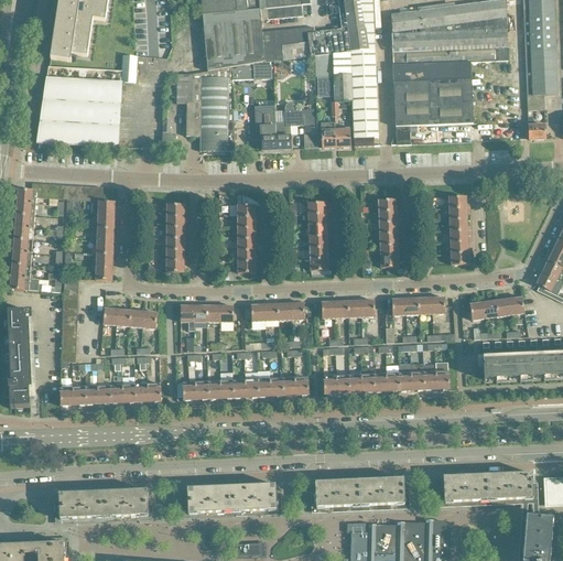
[(58,0),(50,57),(69,60),(72,53),(86,55),(93,18),(105,19),(107,0),(58,0)]
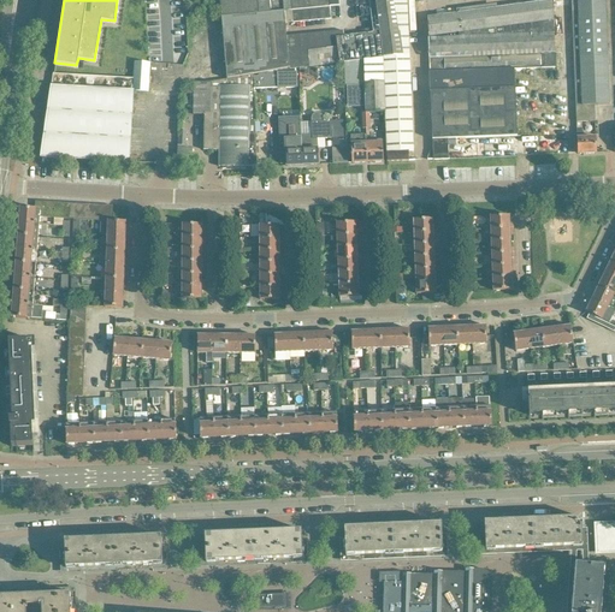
[(218,0),(220,13),(268,10),(267,0),(218,0)]
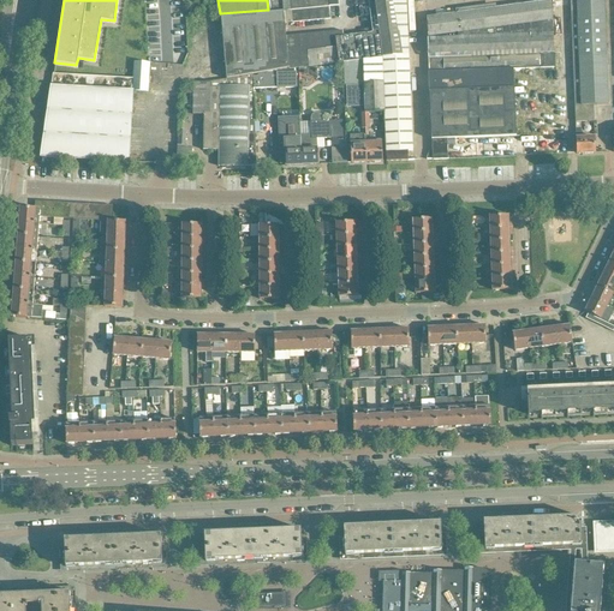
[(338,3),(338,0),(267,0),(268,10),(220,13),(225,75),(252,71),(296,65),(341,60),(381,55),(377,29),(371,30),(343,33),(341,28),(285,33),(282,9),(290,7),(291,21),(329,16),(328,4),(338,3)]
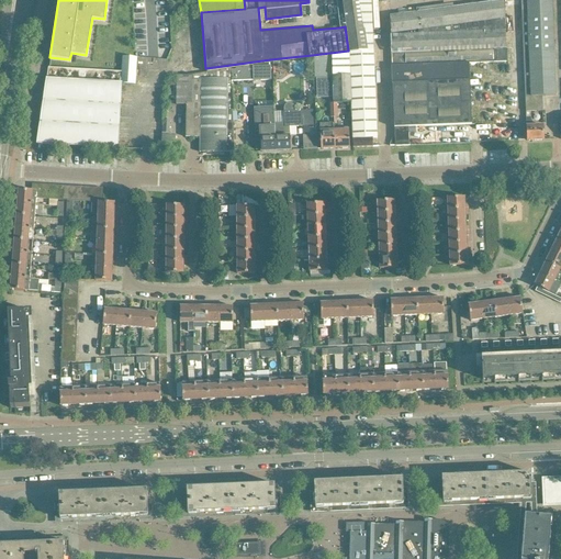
[(376,135),(370,0),(343,0),(346,26),(345,26),(348,51),(350,99),(351,136),(376,135)]
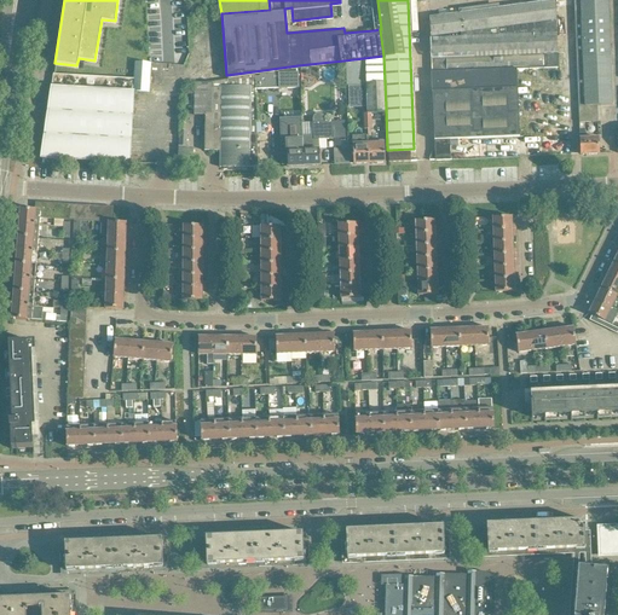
[(558,68),(554,0),(536,0),(428,15),(434,150),(431,150),(431,157),(434,157),(450,157),(449,137),(518,133),(515,69),(558,68)]
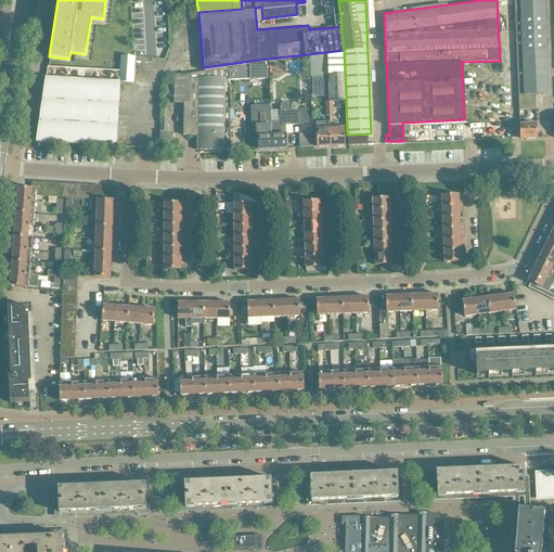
[(514,0),(518,94),(518,107),(536,107),(535,92),(546,92),(543,0),(514,0)]
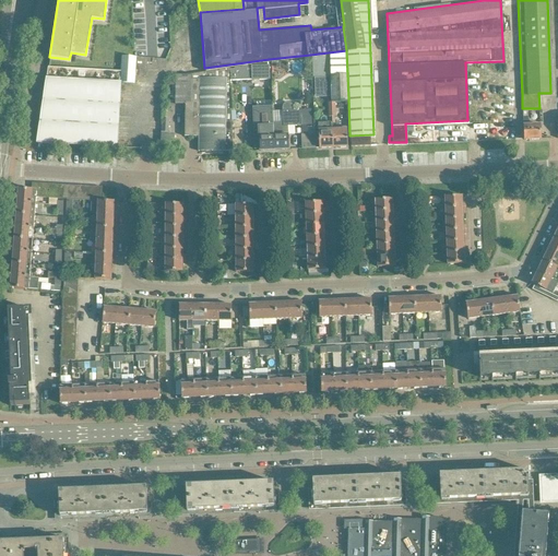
[(179,42),(179,58),(199,58),(198,42),(179,42)]
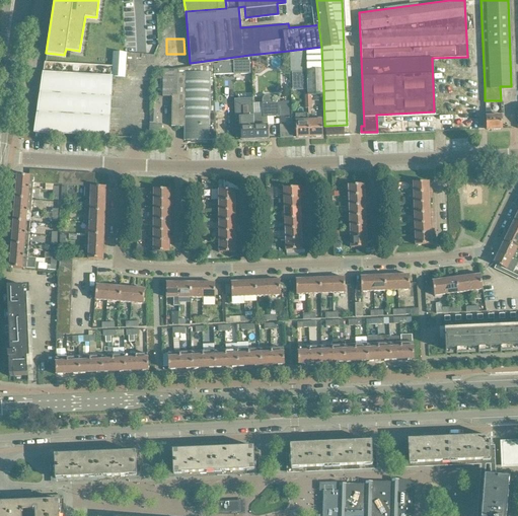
[(323,91),(321,47),(288,51),(289,69),(306,68),(307,92),(311,92),(323,91)]
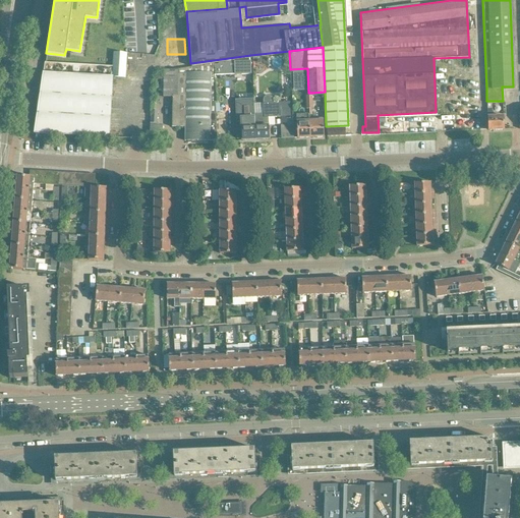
[(112,74),(125,75),(125,68),(126,50),(115,50),(113,49),(113,50),(112,63),(111,74),(112,74)]
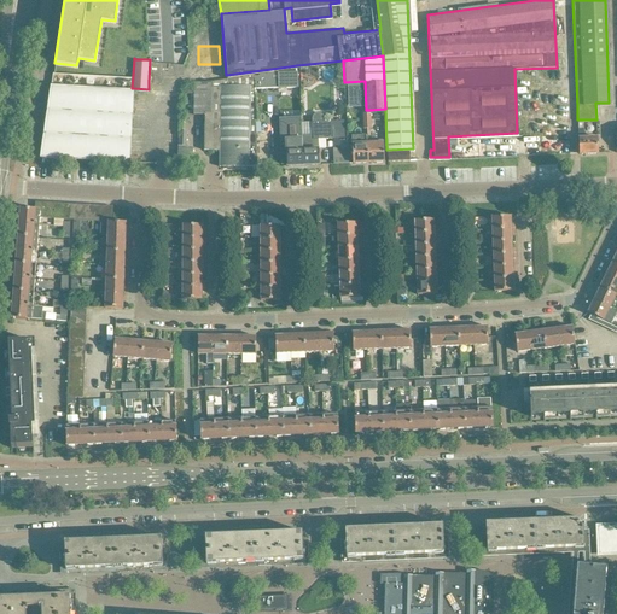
[(155,76),(175,74),(175,65),(153,68),(155,76)]
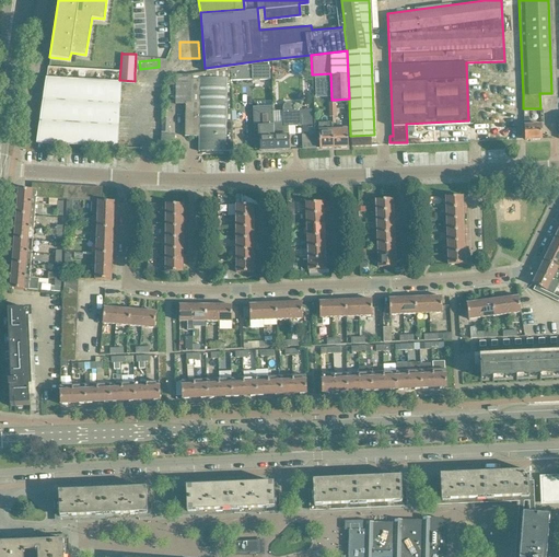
[(270,77),(269,59),(230,65),(230,78),(270,77)]
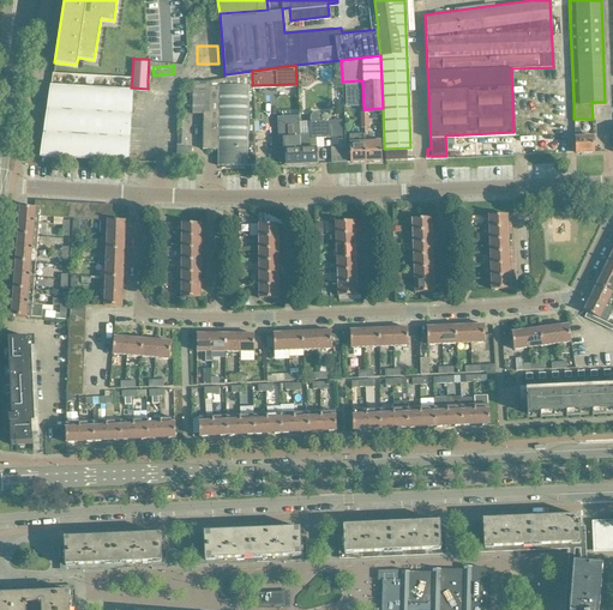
[(131,88),(132,74),(109,73),(78,72),(53,71),(40,153),(127,158),(132,88),(131,88)]
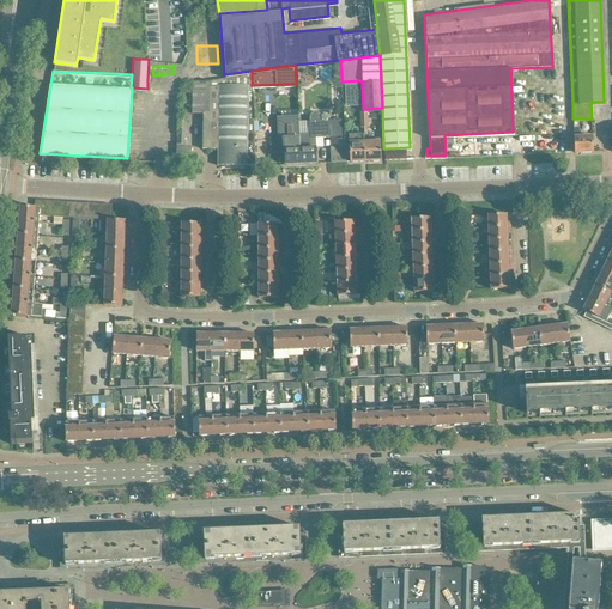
[(254,135),(252,85),(252,71),(224,74),(204,78),(203,80),(192,79),(191,81),(181,81),(181,91),(192,91),(191,111),(203,111),(201,146),(217,146),(217,163),(254,163),(254,160),(254,135)]
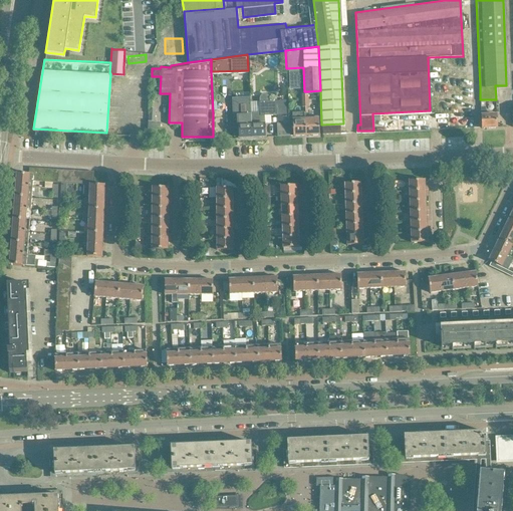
[(302,68),(288,69),(289,79),(296,79),(297,86),(303,86),(302,68)]
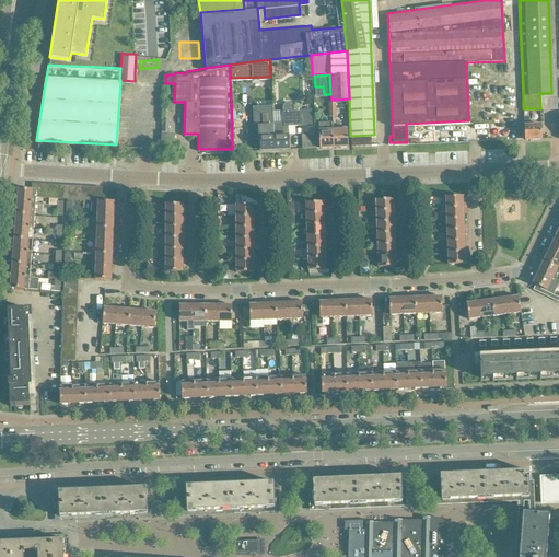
[(282,108),(272,108),(275,148),(289,147),(288,124),(301,123),(300,107),(293,107),(293,105),(292,102),(289,100),(286,100),(282,103),(281,106),(282,108)]
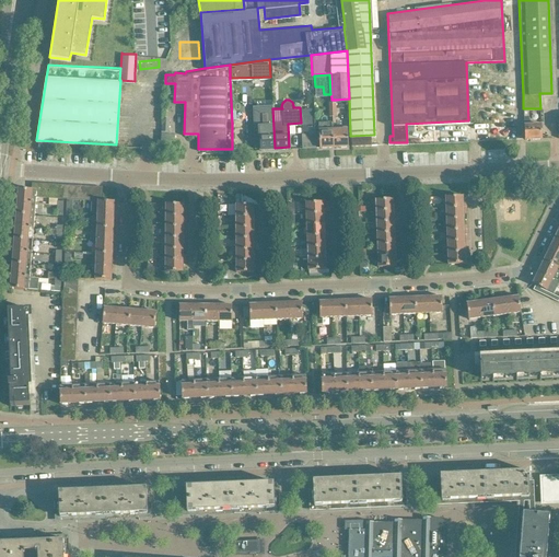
[(272,104),(253,105),(255,146),(259,146),(259,148),(275,148),(272,104)]
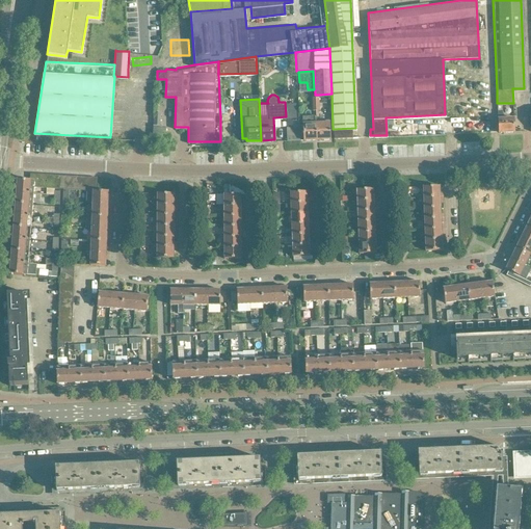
[(502,109),(497,109),(498,131),(514,130),(513,116),(502,116),(502,109)]
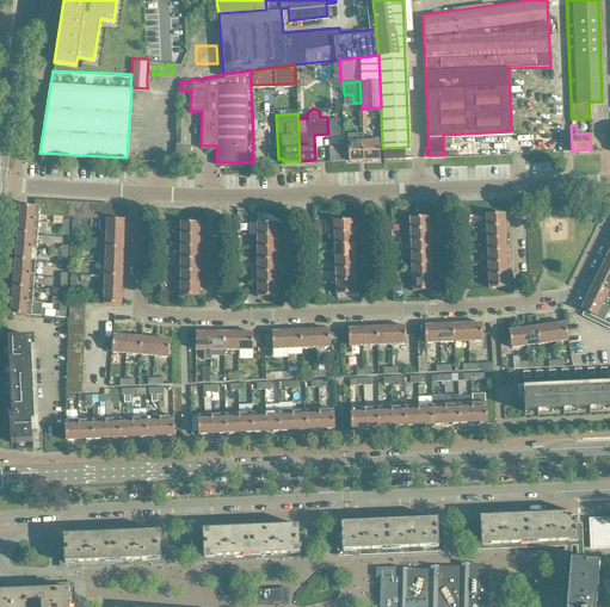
[(176,141),(174,160),(189,161),(190,142),(183,142),(184,127),(177,127),(176,141)]
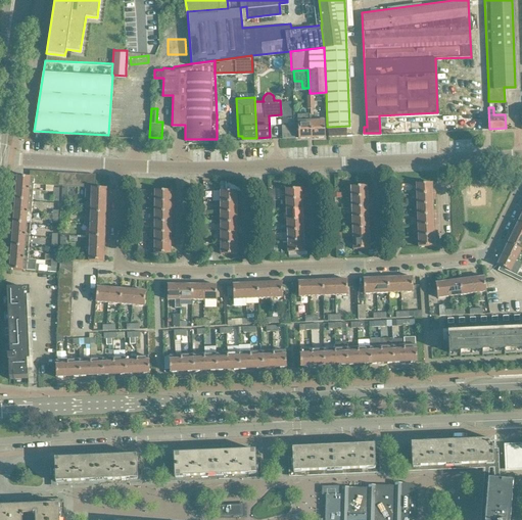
[(311,119),(311,112),(297,112),(297,120),(294,120),(294,134),(297,133),(297,136),(311,135),(311,119)]
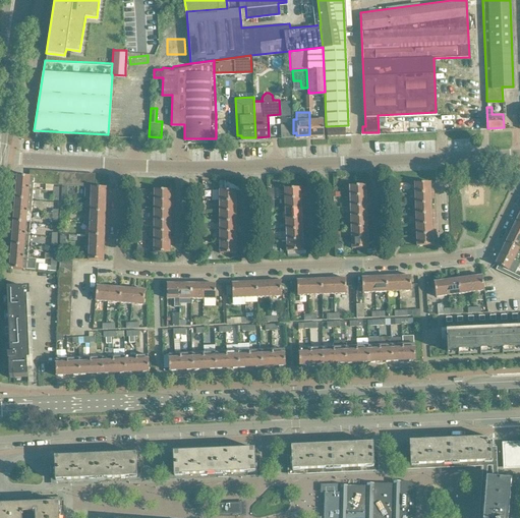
[(228,115),(216,115),(216,136),(228,136),(228,115)]
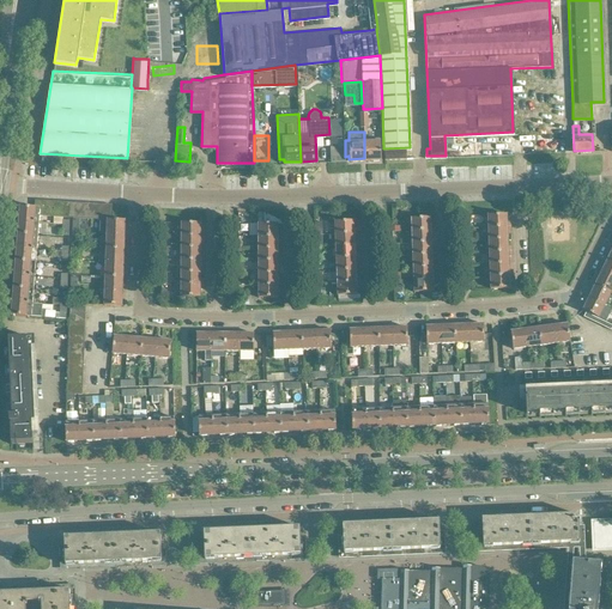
[(337,144),(329,144),(331,160),(345,159),(345,157),(345,140),(344,136),(335,136),(337,144)]
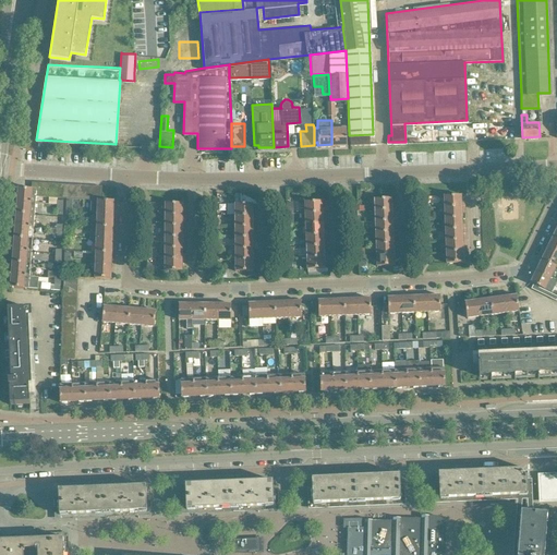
[(346,125),(331,127),(331,144),(347,144),(346,125)]
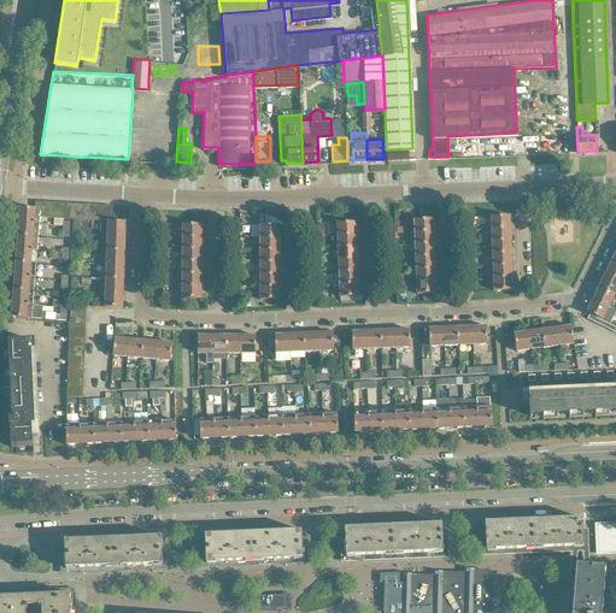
[(409,148),(387,149),(387,159),(409,158),(409,148)]
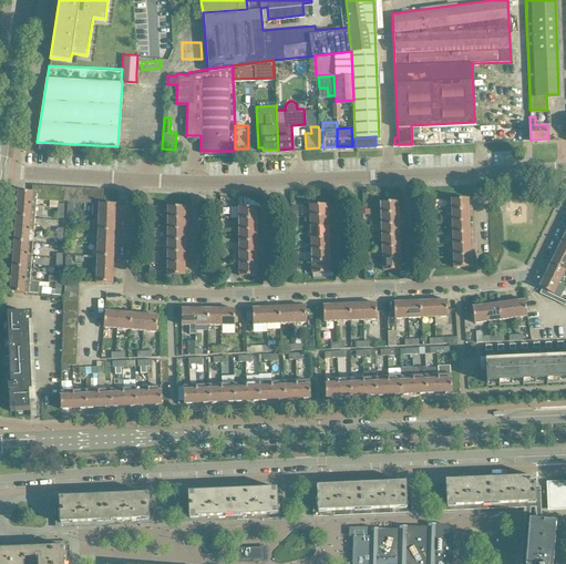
[(42,197),(43,183),(32,183),(31,190),(32,190),(32,191),(37,191),(35,197),(42,197)]
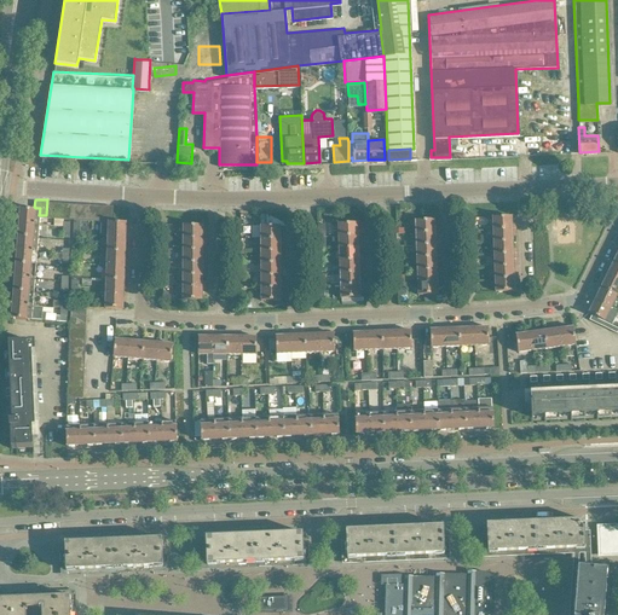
[(35,207),(34,207),(19,206),(18,214),(19,214),(19,220),(39,221),(39,215),(40,208),(35,208),(35,207)]
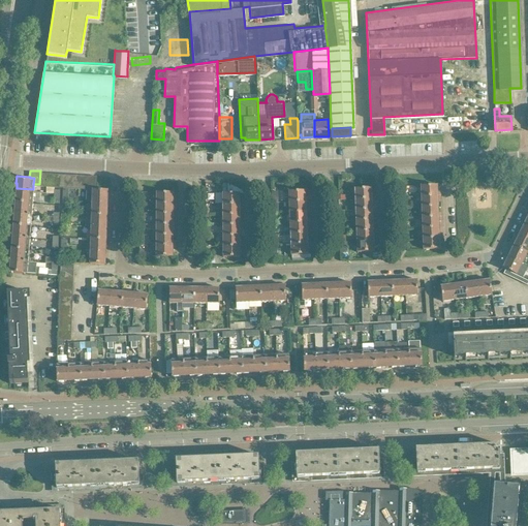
[(227,181),(228,191),(222,191),(222,203),(241,202),(241,197),(239,197),(239,190),(243,190),(242,181),(227,181)]
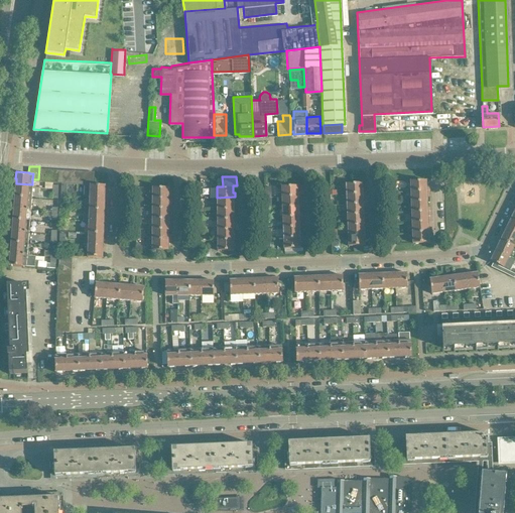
[(409,179),(410,189),(428,188),(428,184),(426,184),(425,178),(409,179)]
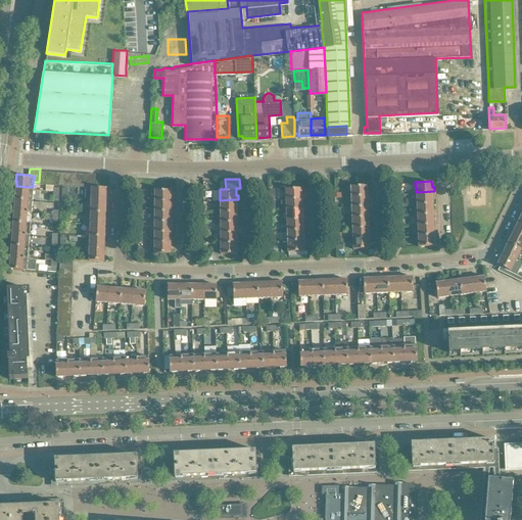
[(367,190),(367,183),(349,184),(350,195),(369,194),(369,190),(367,190)]
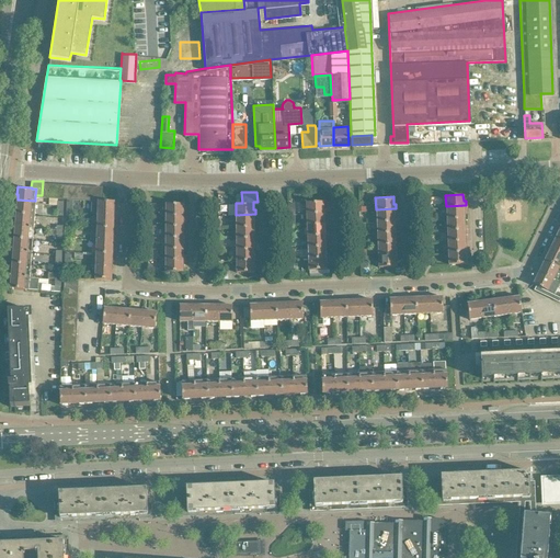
[(92,198),(91,212),(98,212),(113,212),(113,198),(100,198),(93,198),(92,198)]
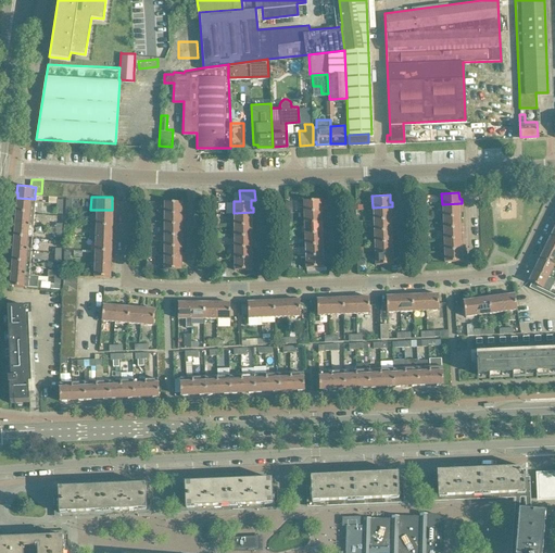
[(34,211),(35,199),(17,198),(16,203),(15,203),(15,210),(34,211)]
